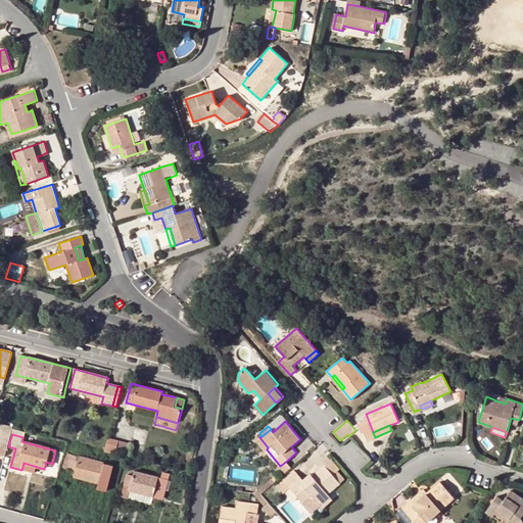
[(0,455),(5,457),(8,446),(10,439),(0,435),(0,455)]
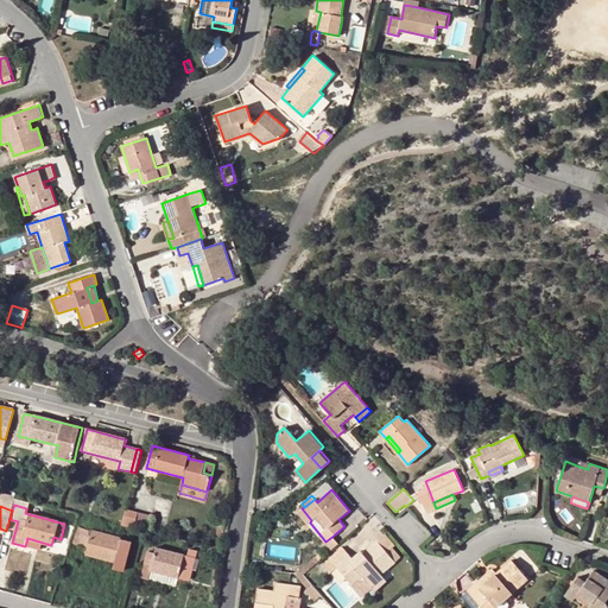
[(298,512),(308,524),(310,523),(311,520),(302,508),(298,512)]
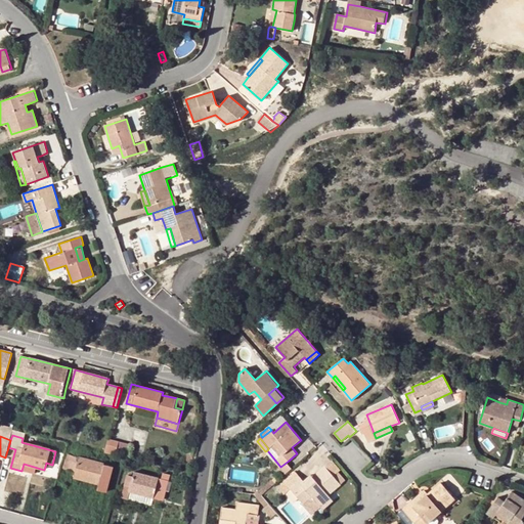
[(119,442),(108,439),(104,451),(116,454),(117,452),(119,442)]
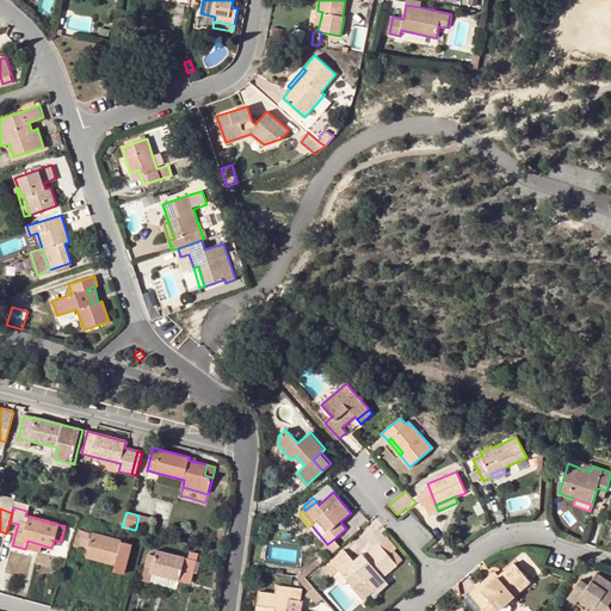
[(153,519),(139,516),(136,528),(149,531),(153,519)]
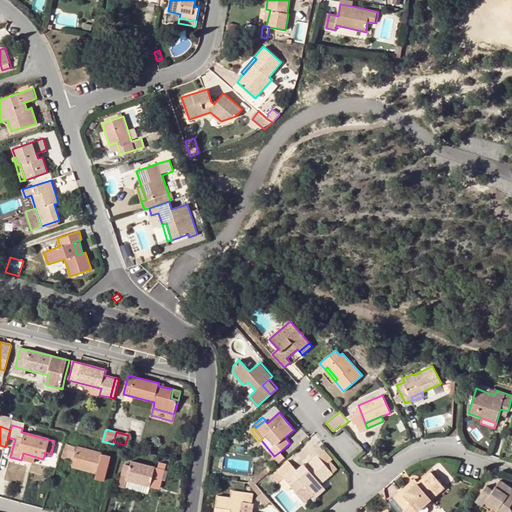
[(59,456),(63,444),(54,441),(51,454),(59,456)]
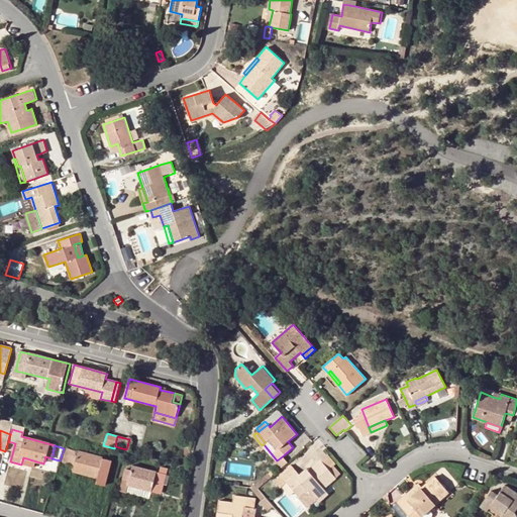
[(183,466),(189,467),(191,448),(186,447),(183,466)]
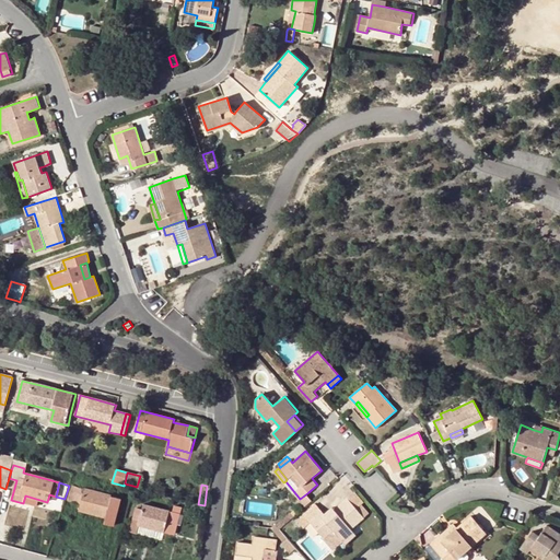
[(105,516),(103,523),(114,525),(120,498),(72,486),(68,500),(82,503),(80,510),(105,516)]
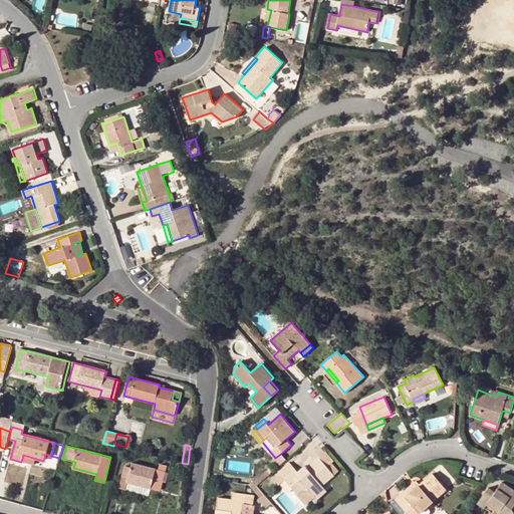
[(283,452),(275,458),(273,460),(279,466),(288,458),(283,452)]
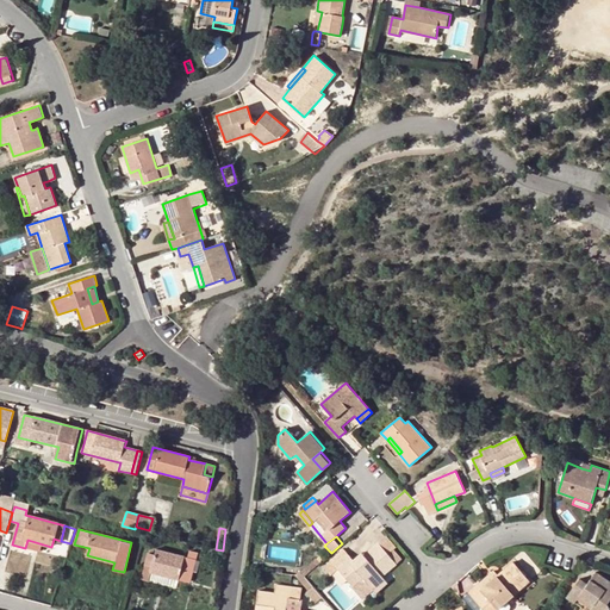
[(51,547),(49,554),(57,556),(61,541),(54,539),(51,547)]
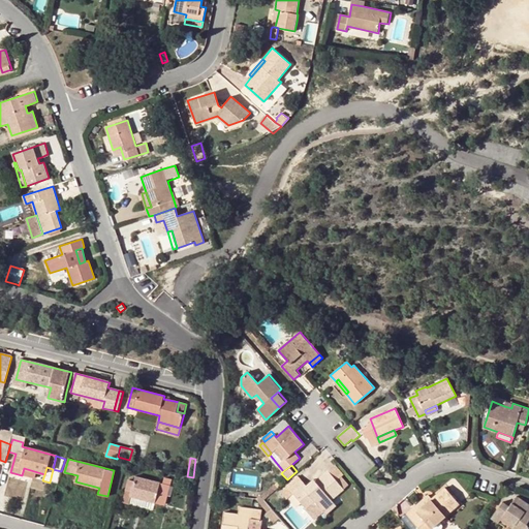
[(329,472),(336,480),(340,476),(342,474),(336,467),(329,472)]
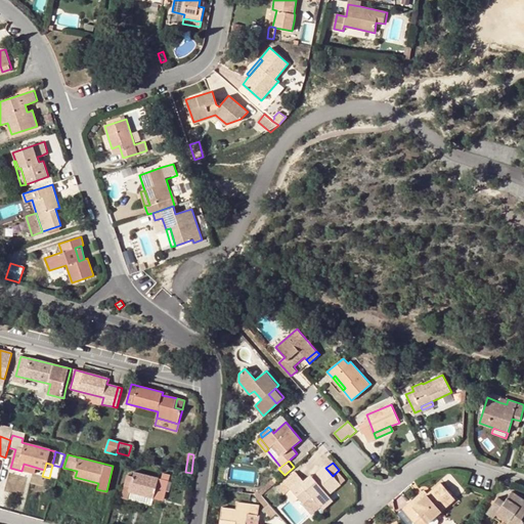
[(24,464),(22,471),(42,476),(44,470),(24,464)]
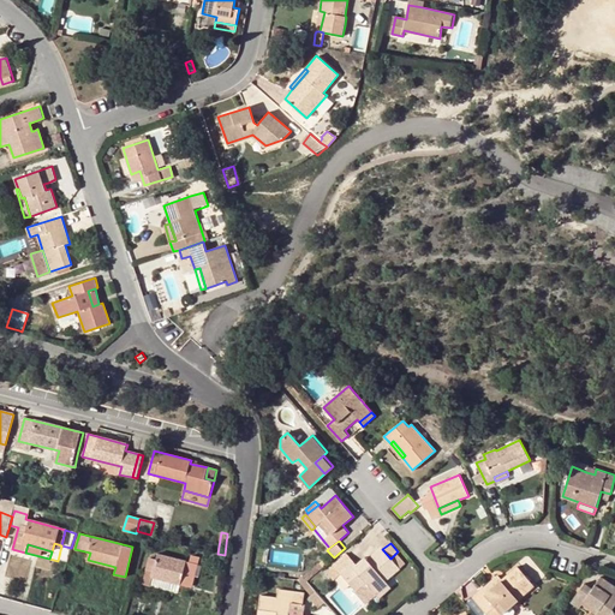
[(346,554),(326,572),(333,579),(335,577),(340,573),(351,585),(357,591),(366,583),(376,595),(388,585),(386,581),(400,569),(405,565),(395,554),(390,559),(382,549),(369,561),(365,557),(357,565),(346,554)]
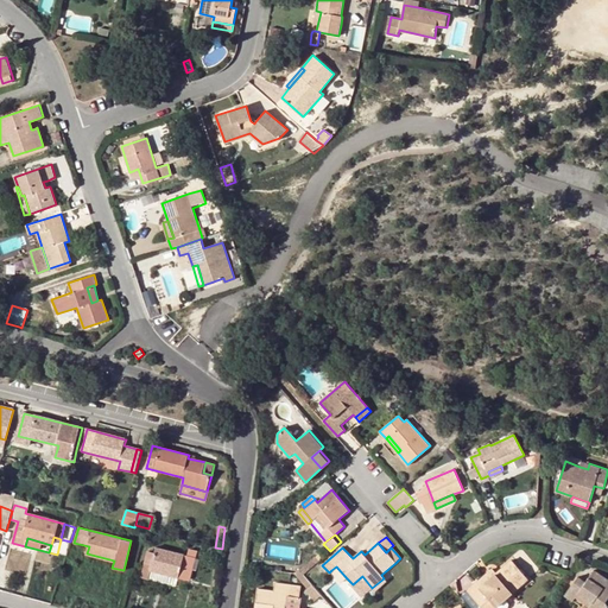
[(147,552),(141,577),(147,578),(150,570),(168,575),(190,580),(197,552),(190,550),(189,556),(156,548),(153,553),(147,552)]
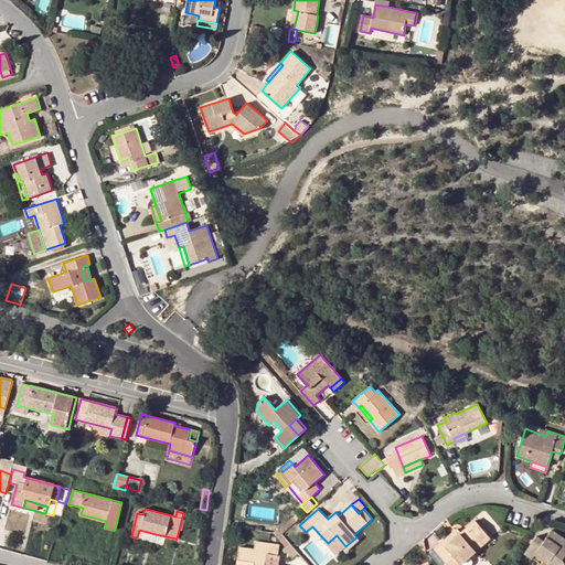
[(274,532),(283,533),(296,522),(291,516),(286,522),(274,532)]
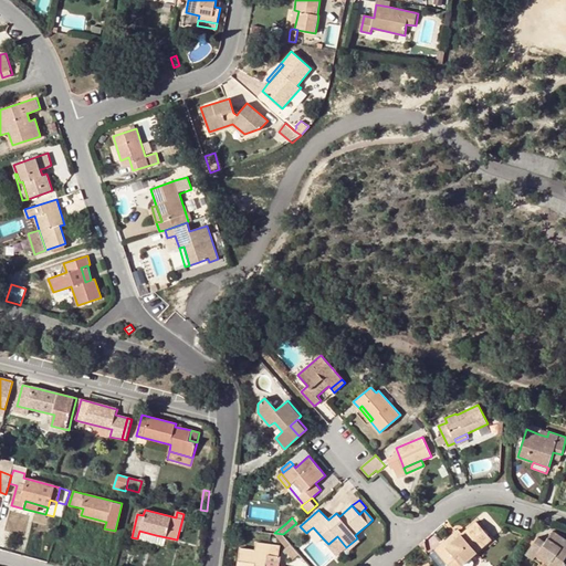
[(447,546),(443,542),(436,548),(450,565),(451,565),(460,558),(463,563),(492,538),(477,521),(462,533),(447,546)]
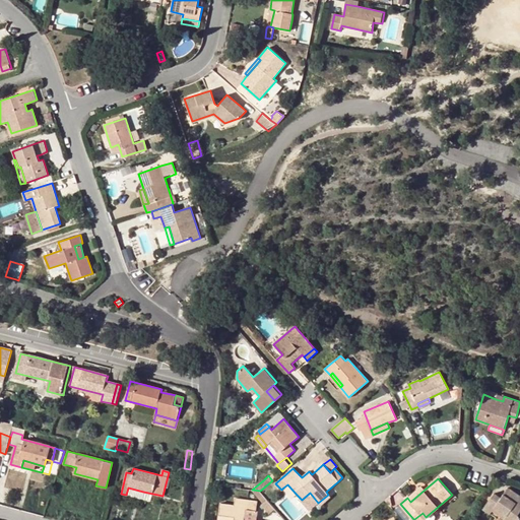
[(293,499),(297,495),(287,484),(283,488),(293,499)]
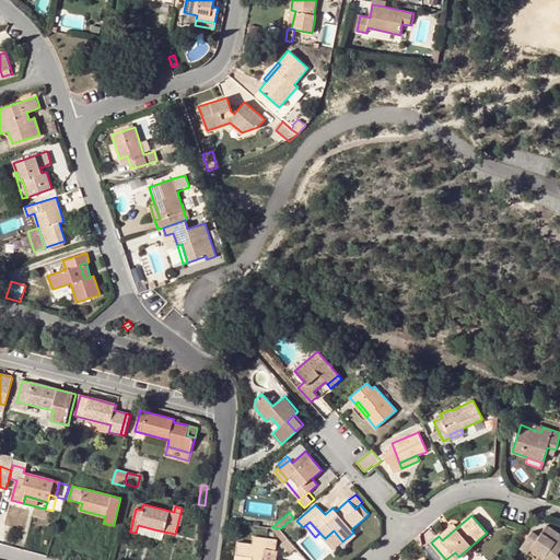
[(457,527),(454,523),(439,536),(442,540),(457,527)]
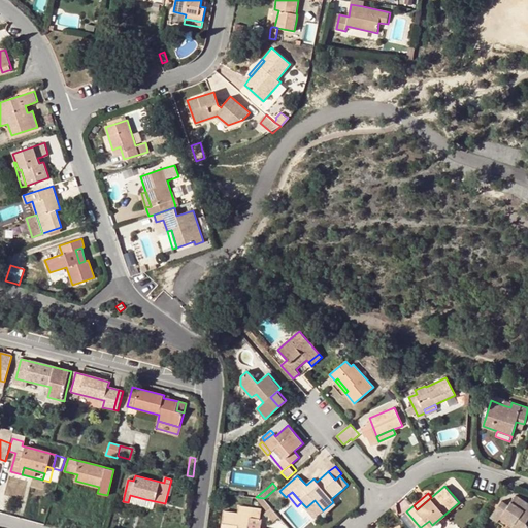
[(130,495),(128,502),(143,506),(145,499),(130,495)]
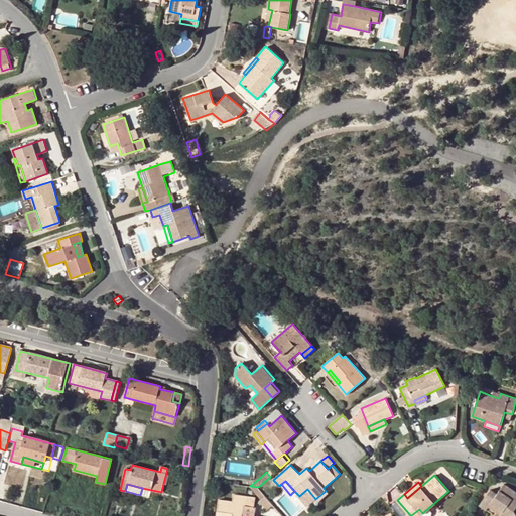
[(492,502),(503,510),(500,514),(498,515),(513,515),(515,513),(515,512),(513,511),(515,507),(515,492),(504,484),(497,493),(491,489),(480,505),(486,510),(489,506),(492,502)]
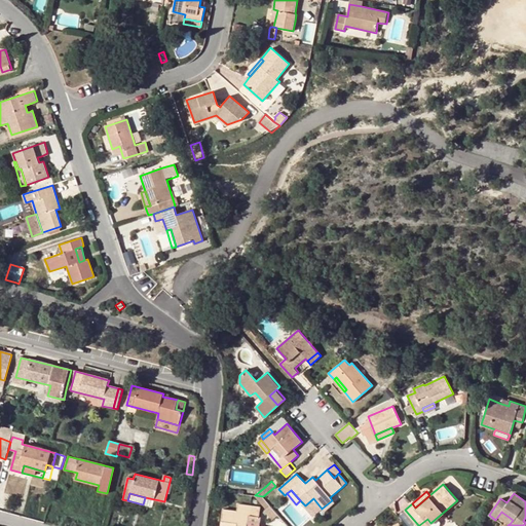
[(265,509),(270,504),(263,496),(255,495),(254,495),(265,509)]
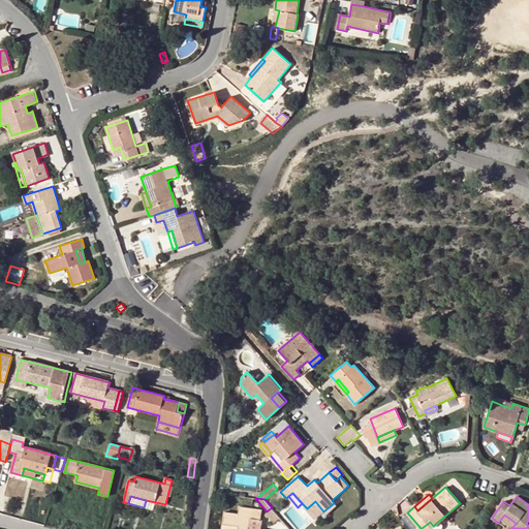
[(315,501),(307,508),(316,519),(323,511),(315,501)]
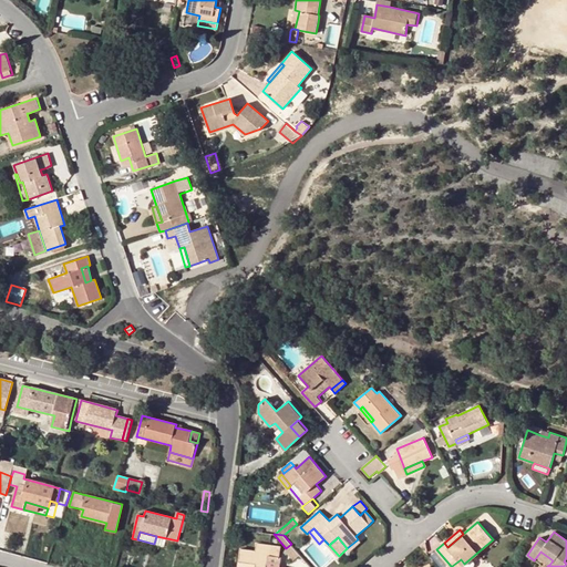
[(358,539),(347,548),(350,552),(361,542),(358,539)]
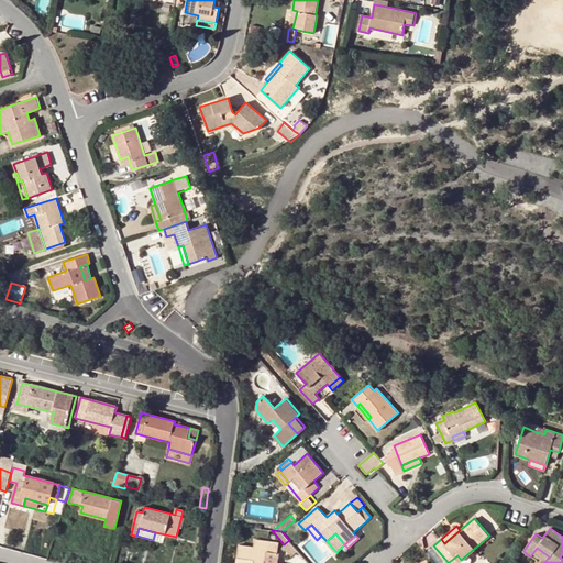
[(236,562),(265,562),(267,552),(277,553),(279,543),(255,540),(254,547),(239,544),(236,562)]
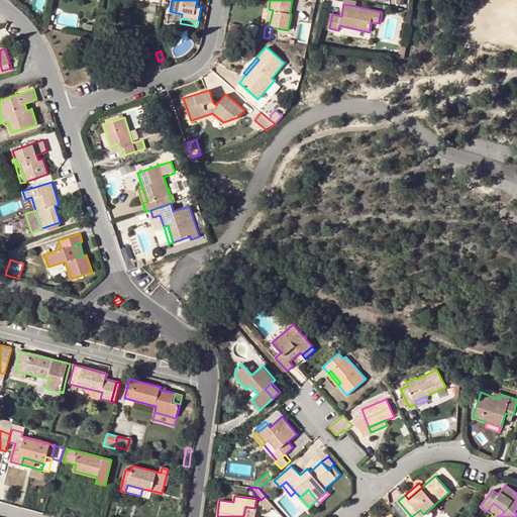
[(267,511),(274,505),(266,496),(261,500),(259,502),(267,511)]
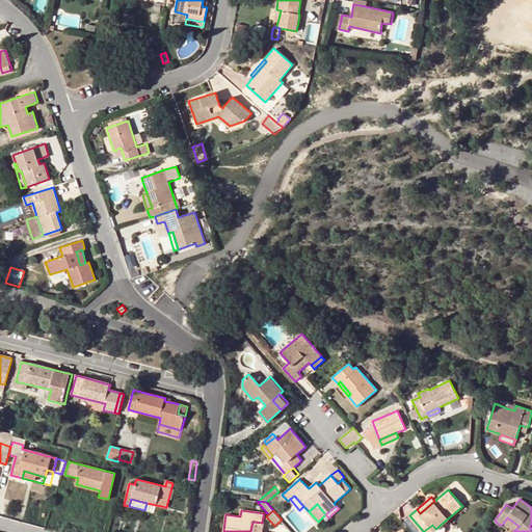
[(504,522),(515,530),(519,526),(507,517),(504,522)]
